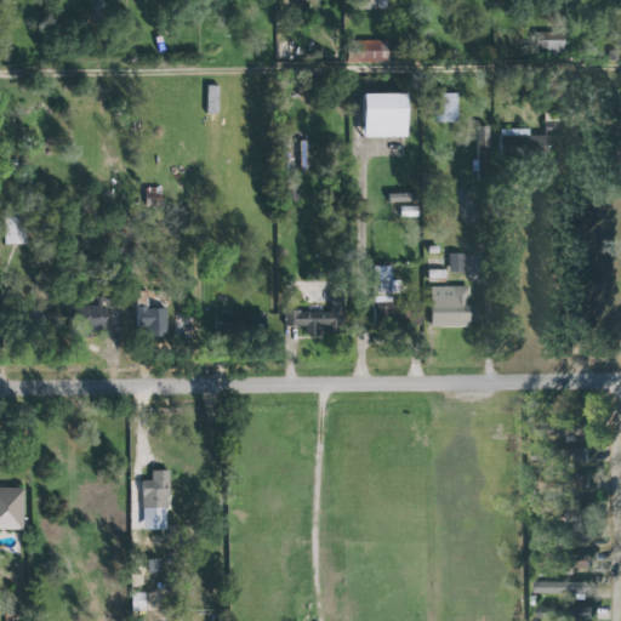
[(102,0),(102,17),(90,17),(89,0),(102,0)]
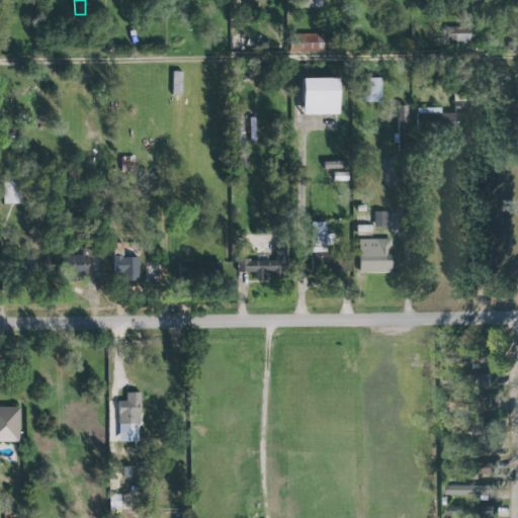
[(316,0),(301,0),(303,8),(316,8),(316,0)]
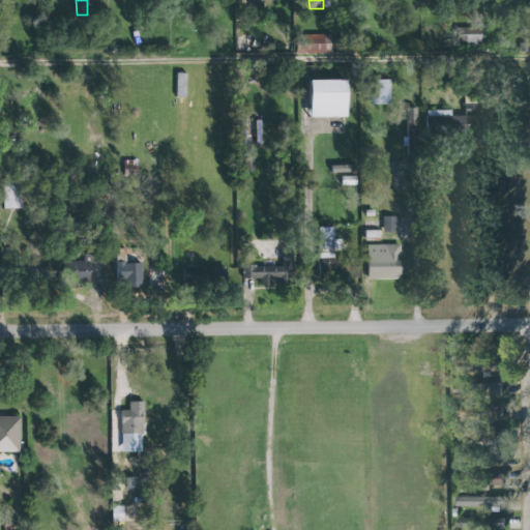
[(477,28),(459,28),(460,45),(478,45),(477,28)]
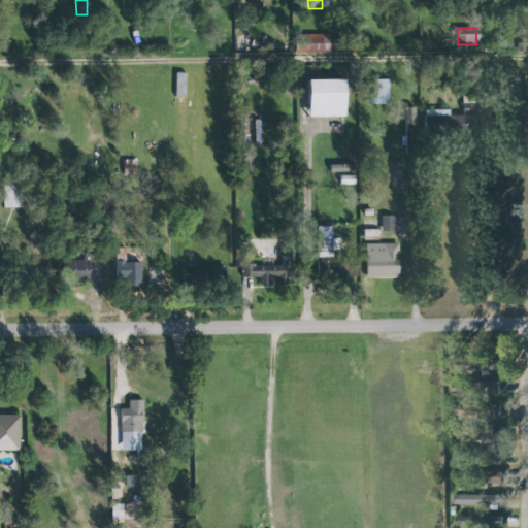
[(298,54),(333,53),(332,35),(297,37),(298,54)]
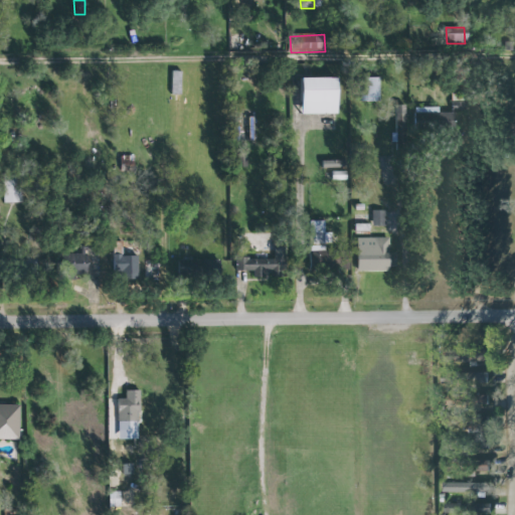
[(305,114),(341,115),(341,77),(305,77),(305,114)]
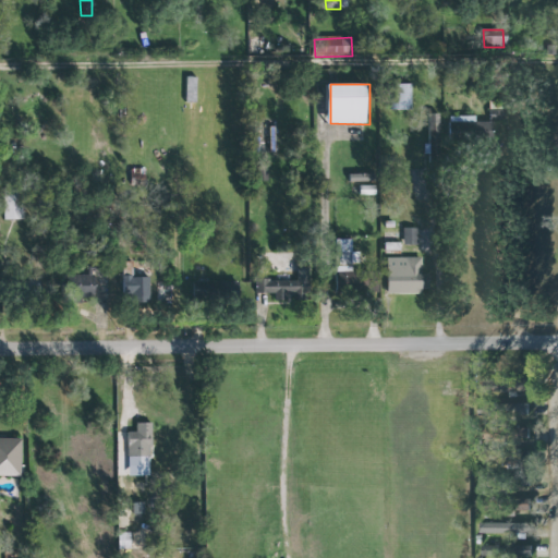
[(412,110),(412,84),(392,85),(393,110),(412,110)]
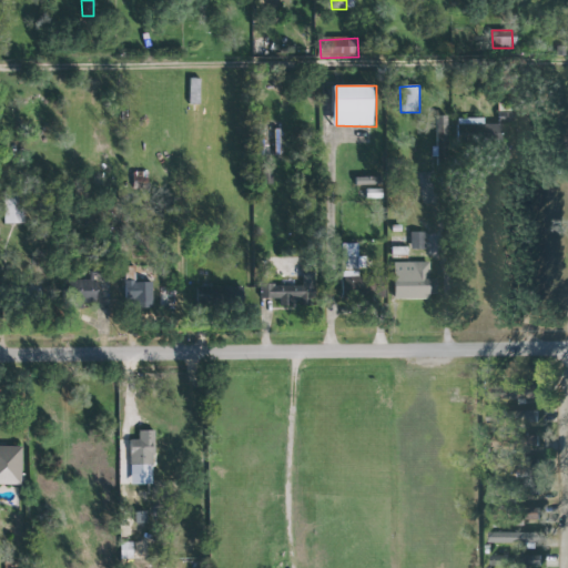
[(514,103),(499,104),(500,123),(515,123),(514,103)]
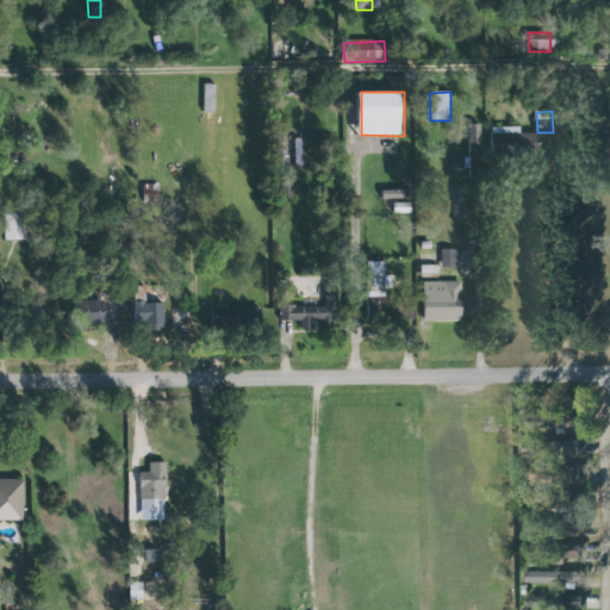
[(481,124),(471,125),(472,160),(483,160),(481,124)]
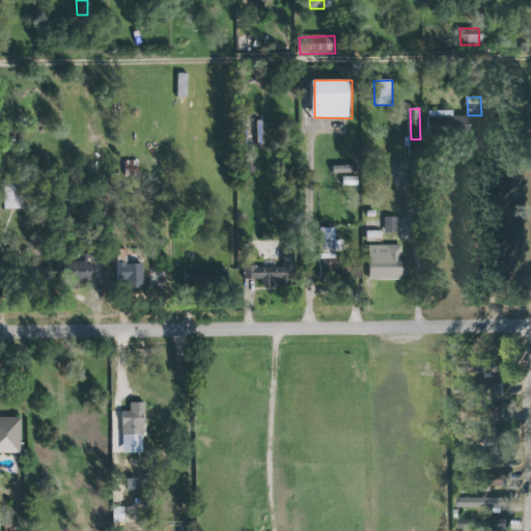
[(454,111),(428,110),(427,132),(470,133),(470,116),(454,116),(454,111)]
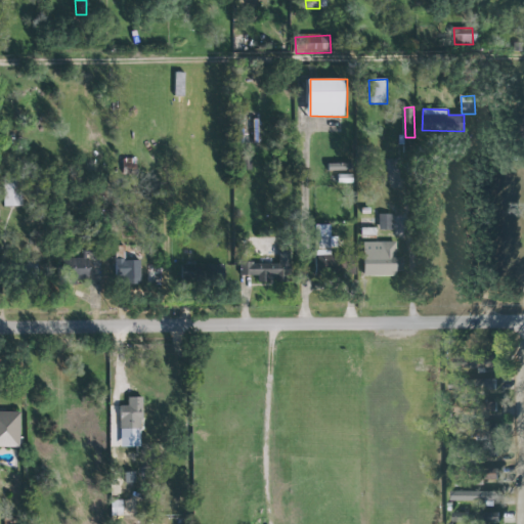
[(330,171),(351,172),(352,164),(330,164),(330,171)]
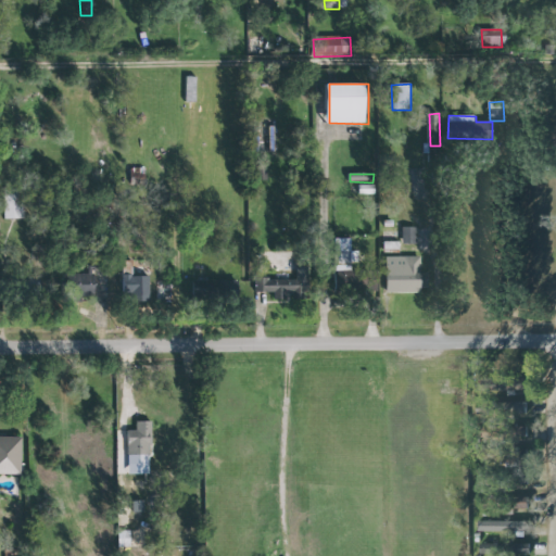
[(376,194),(376,186),(358,185),(358,194),(376,194)]
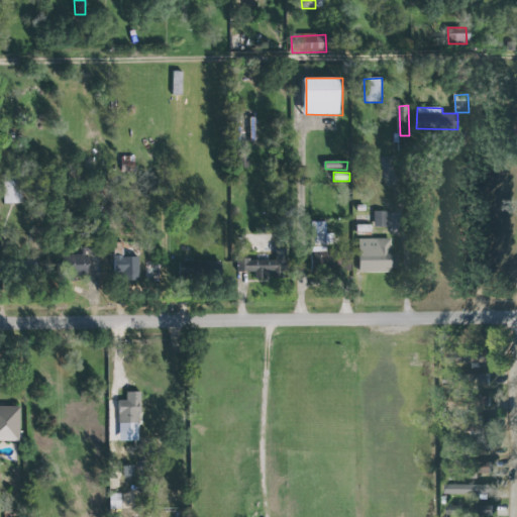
[(5,204),(22,203),(22,177),(5,178),(5,204)]
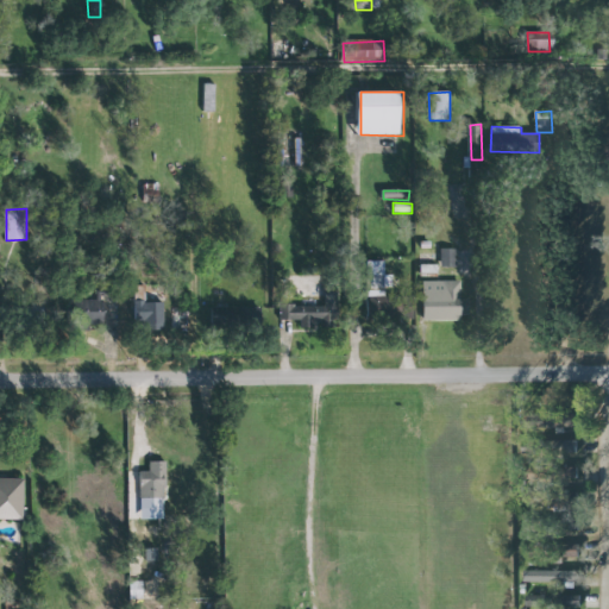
[(458,250),(441,250),(441,268),(457,268),(458,250)]
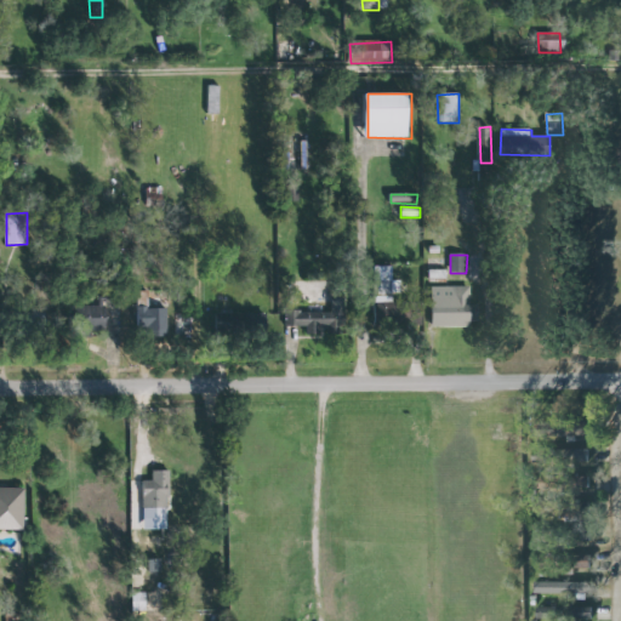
[(417,302),(417,325),(371,325),(371,266),(389,266),(389,302),(417,302)]
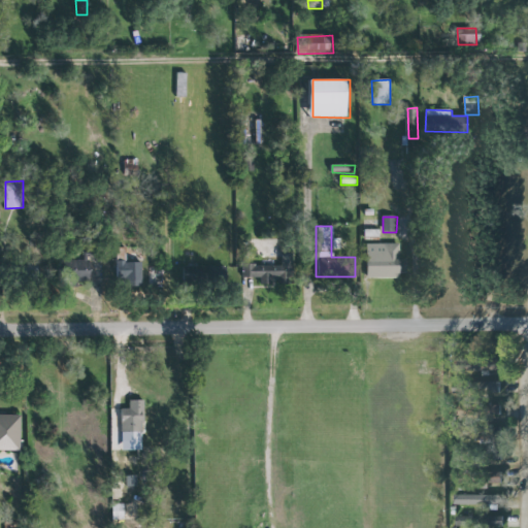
[(400,243),(366,244),(367,277),(408,276),(407,259),(400,259),(400,243)]
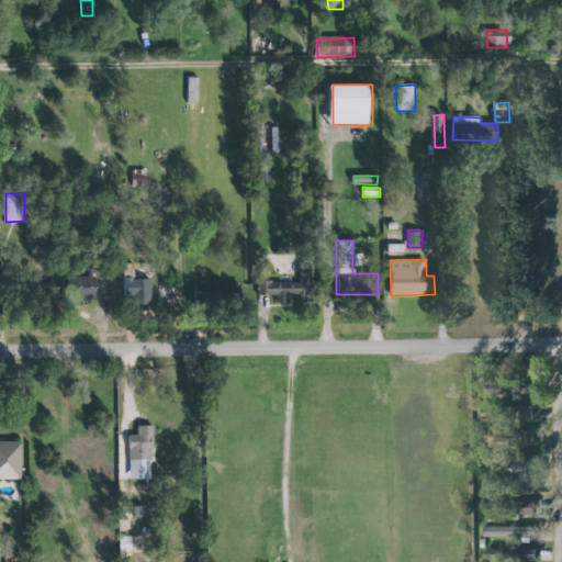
[(97,302),(98,270),(90,270),(89,278),(74,277),(72,301),(97,302)]
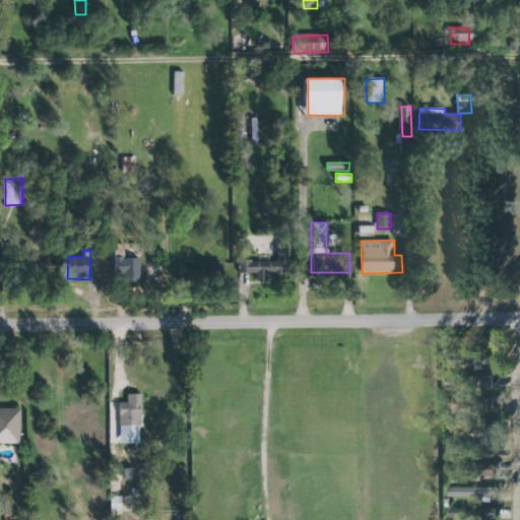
[(141,259),(115,258),(115,281),(140,281),(141,259)]
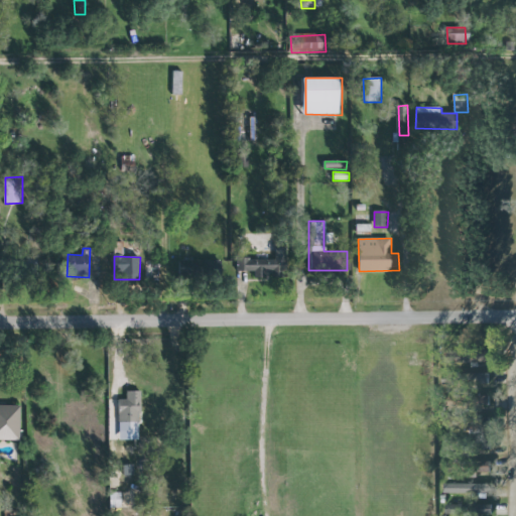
[(283,271),(283,256),(273,256),(273,260),(251,260),(251,259),(248,259),(248,257),(237,257),(237,270),(252,271),(252,278),(257,278),(263,278),(263,271),(269,271),(269,278),(275,278),(280,278),(280,271),(283,271)]
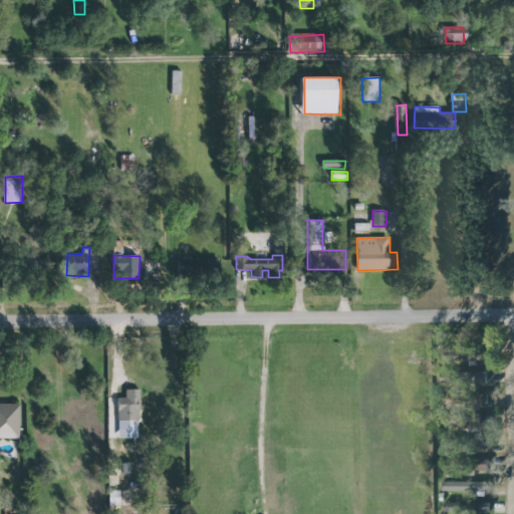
[(179,258),(178,275),(217,277),(217,259),(179,258)]
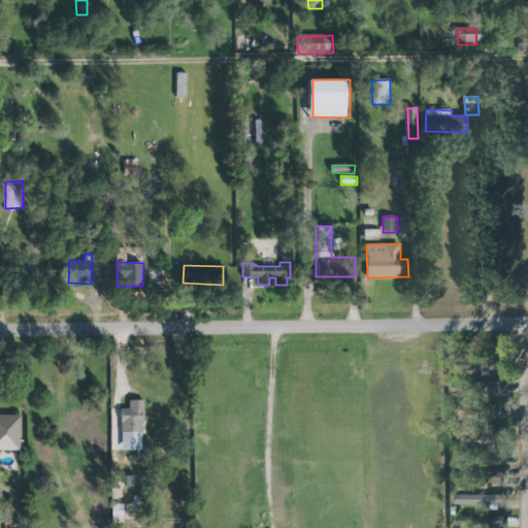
[(143,451),(142,400),(130,400),(130,409),(122,409),(122,451),(143,451)]
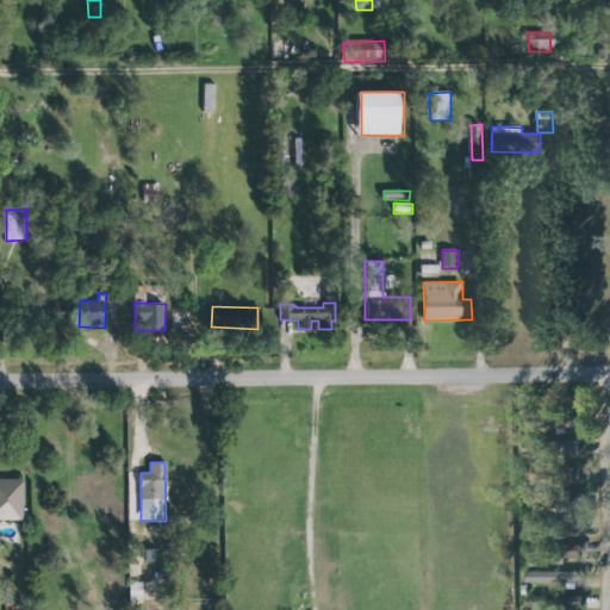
[(562,480),(576,478),(573,470),(561,472),(562,480)]
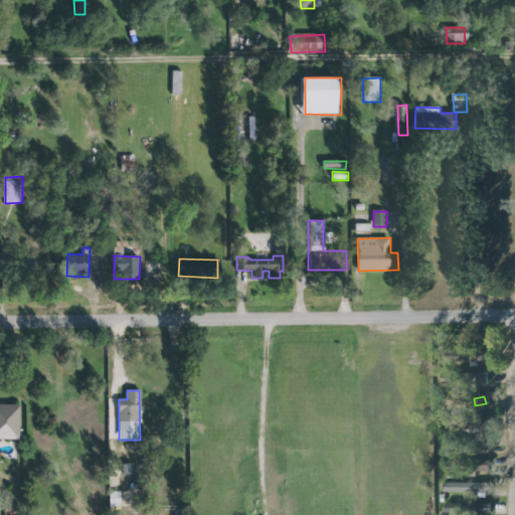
[(0,439),(17,440),(18,404),(0,404),(0,439)]
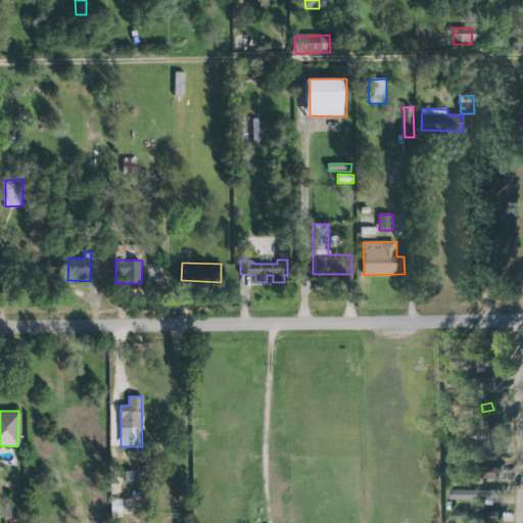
[(496,479),(450,479),(449,469),(496,468),(496,479)]
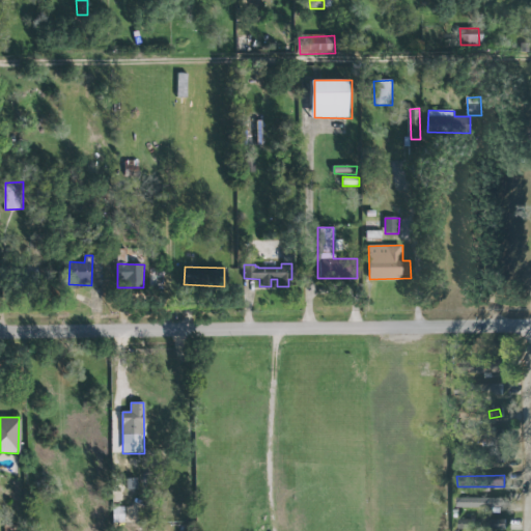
[(487,513),(499,514),(499,499),(454,498),(453,508),(488,509),(487,513)]
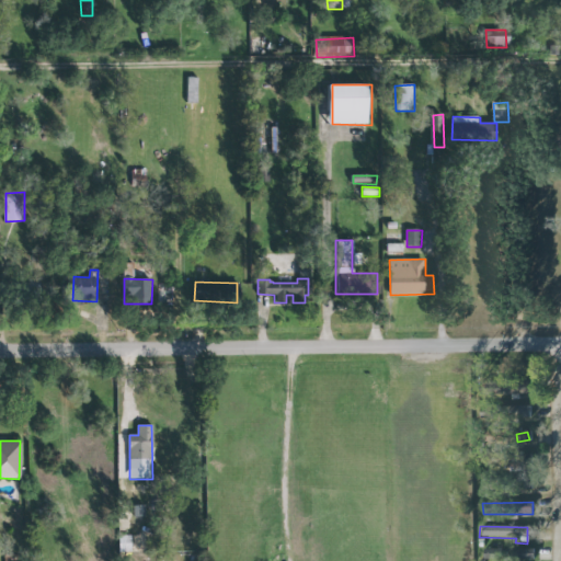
[(514,559),(534,560),(534,549),(514,549),(514,559)]
